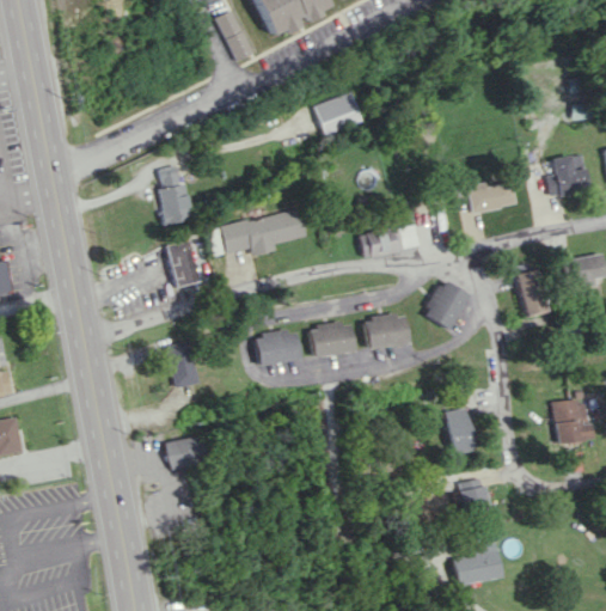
[(256,0),(274,37),(305,24),(323,16),(320,10),(329,6),(326,0),(256,0)]
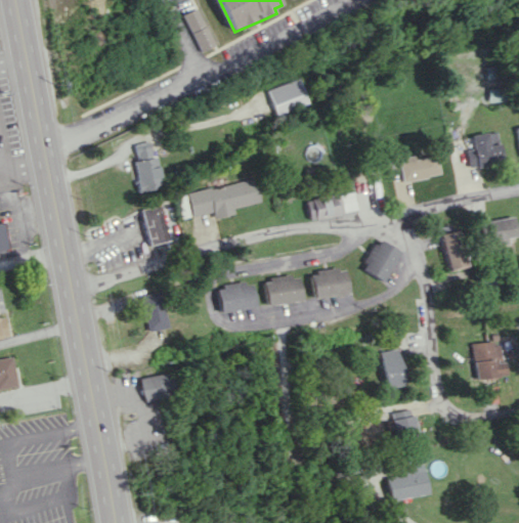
[(219,45),(201,7),(185,15),(204,52),(219,45)]
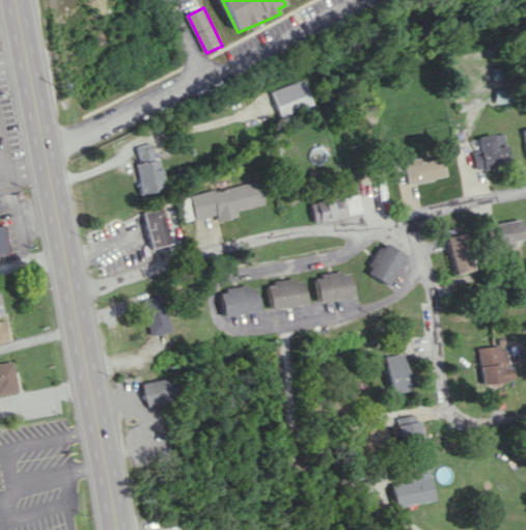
[(313,106),(304,80),(272,92),(282,117),(313,106)]
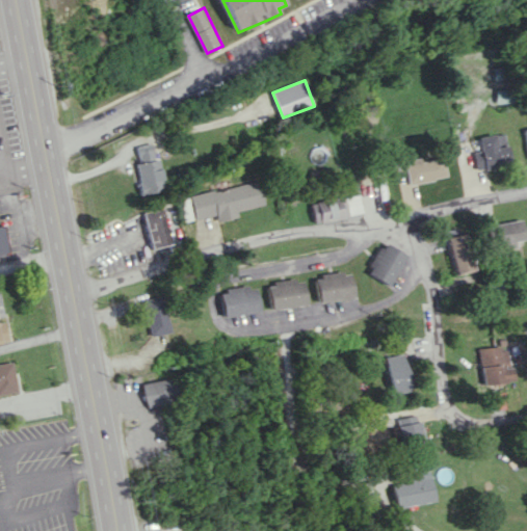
[(500,103),(518,103),(518,90),(499,90),(500,103)]
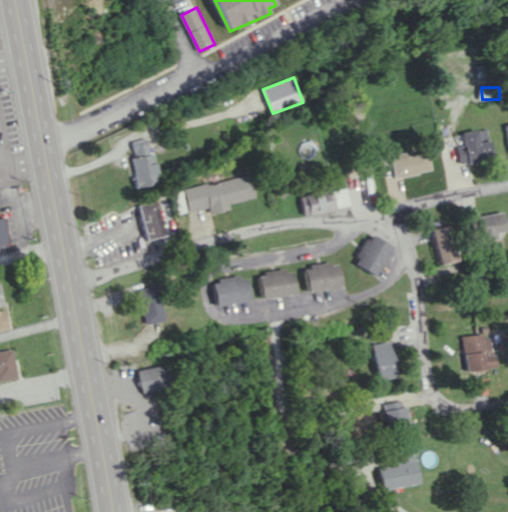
[(464,133),(467,145),(460,147),(463,164),(496,157),(490,128),(464,133)]
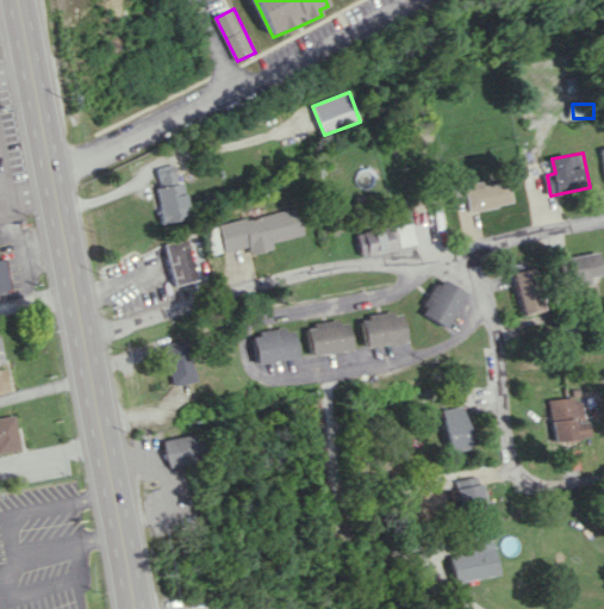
[(188,219),(178,165),(157,168),(162,187),(156,188),(163,224),(188,219)]
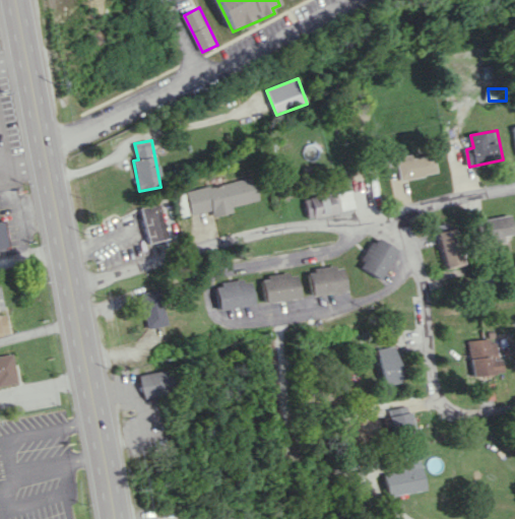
[(400,157),(403,180),(440,175),(437,154),(414,157),(414,155),(400,157)]
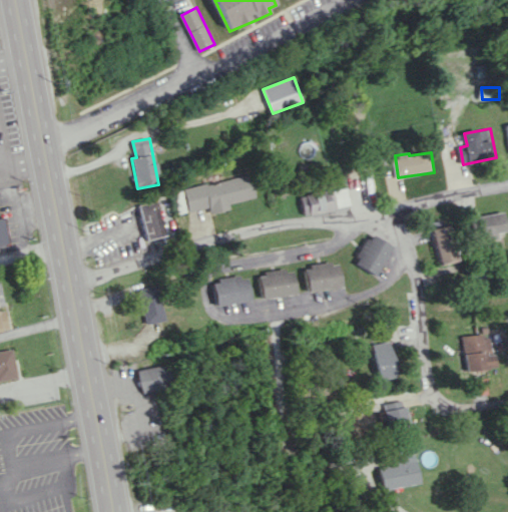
[(185,190),(190,212),(210,207),(212,214),(231,209),(230,204),(257,197),(250,174),(185,190)]
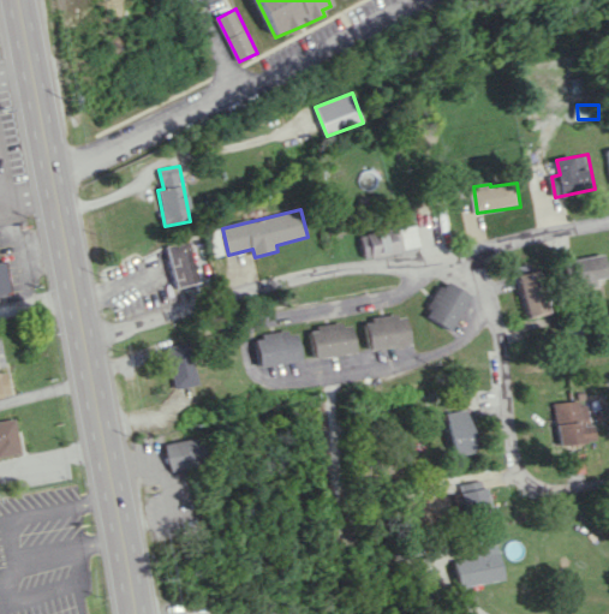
[(423,246),(418,225),(362,238),(366,260),(423,246)]
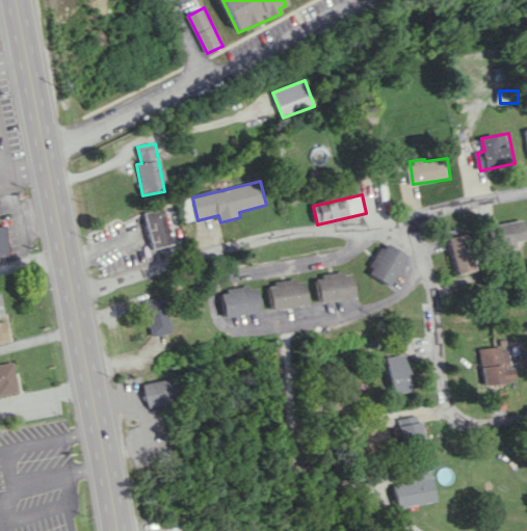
[(146,213),(156,249),(176,244),(166,208),(146,213)]
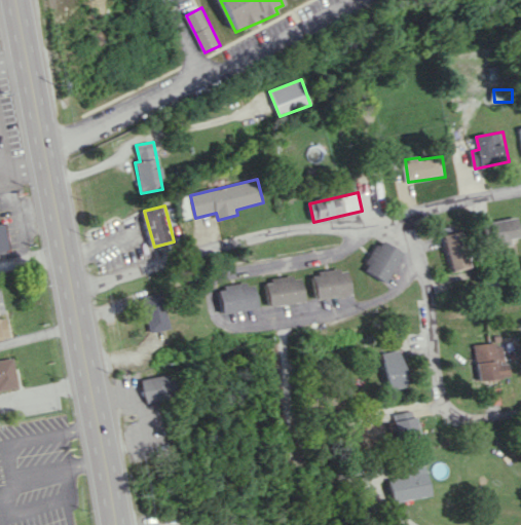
[(492,223),(498,250),(520,246),(520,226),(518,217),(492,223)]
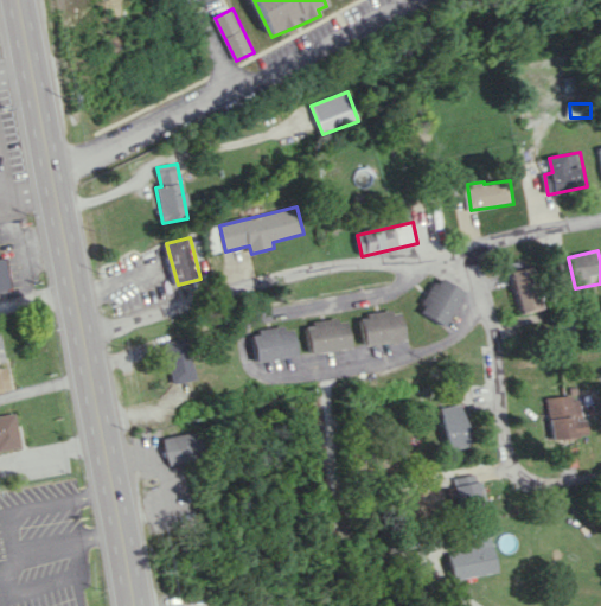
[(0,259),(8,257),(13,288),(0,289),(0,259)]
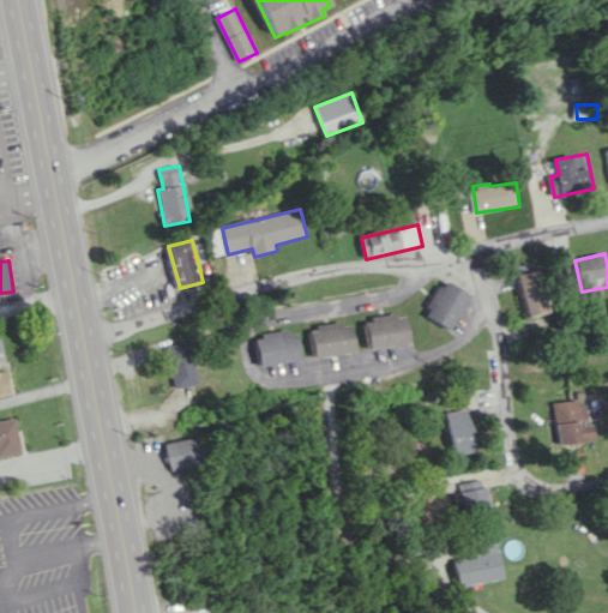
[(527,317),(549,313),(542,264),(519,268),(527,317)]
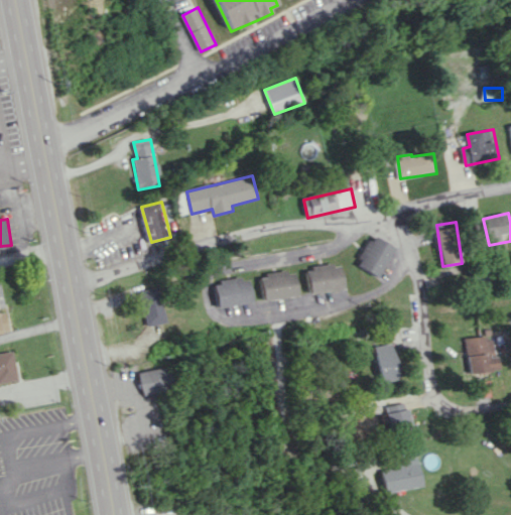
[(358,265),(380,278),(398,249),(376,235),(358,265)]
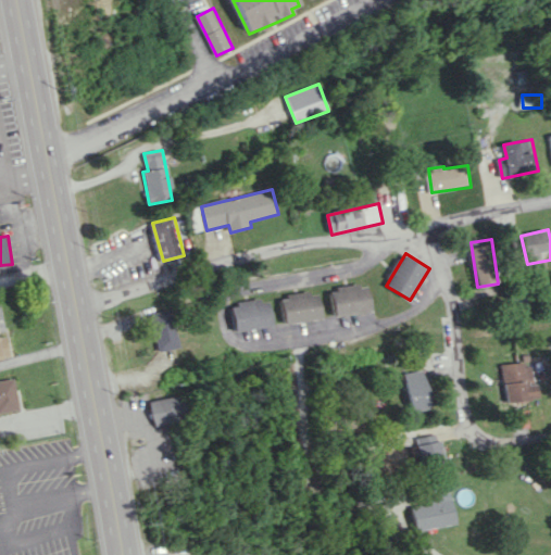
[(374,311),(370,284),(333,290),(337,317),(374,311)]
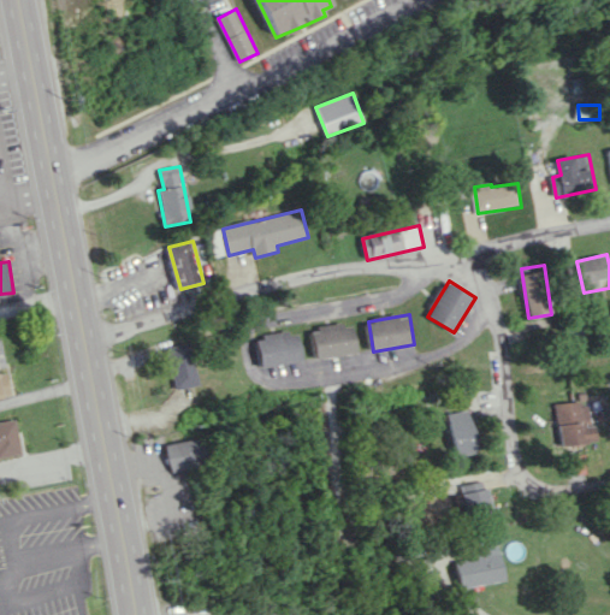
[(359,354),(356,325),(314,329),(318,359),(359,354)]
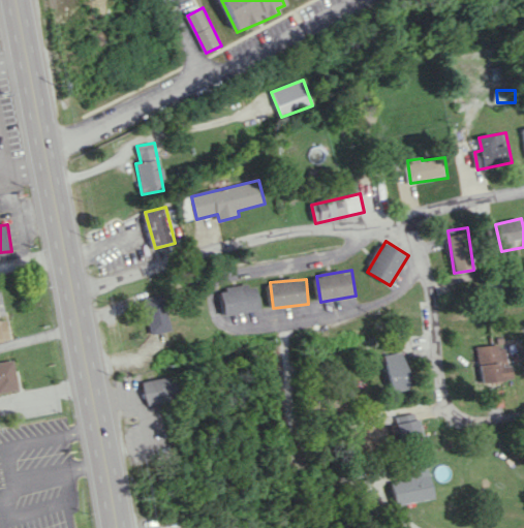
[(223,288),(226,314),(262,311),(258,285),(223,288)]
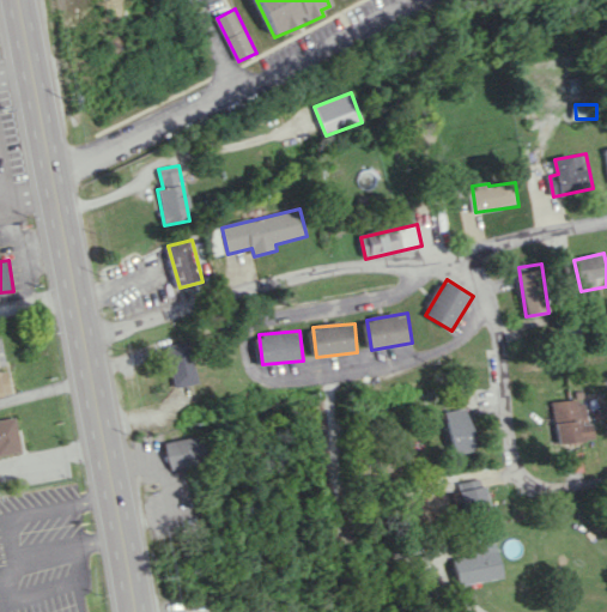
[(198,385),(193,341),(170,344),(176,387),(198,385)]
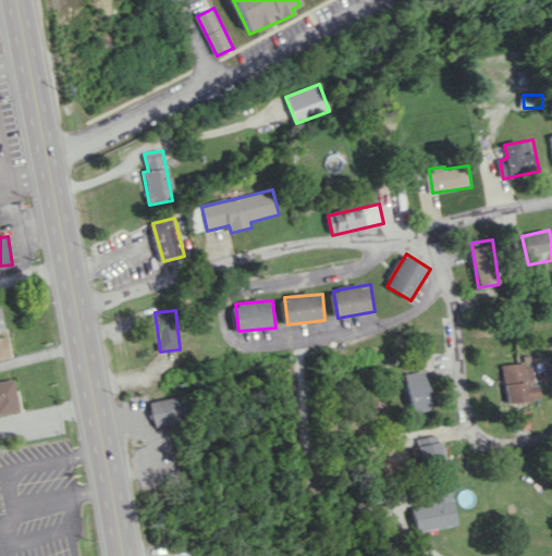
[(0,360),(12,358),(8,336),(0,337),(0,360)]
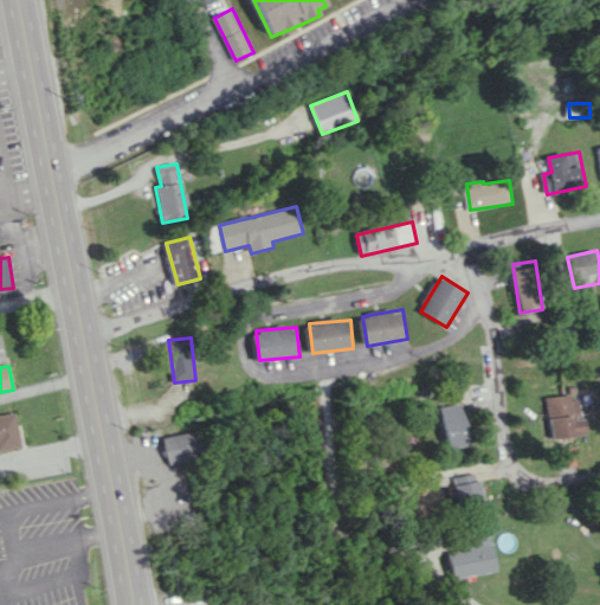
[(548,397),(550,437),(585,436),(582,396),(548,397)]
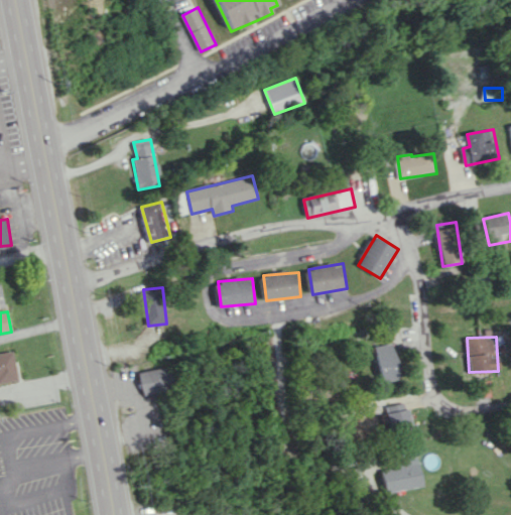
[(380,383),(400,380),(394,344),(375,347),(380,383)]
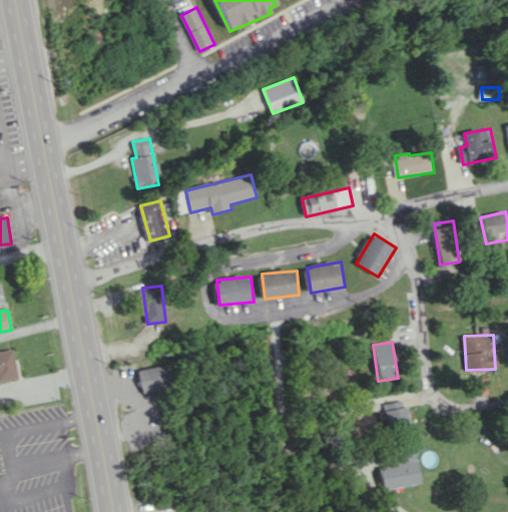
[(16,349),(0,352),(0,380),(21,377),(16,349)]
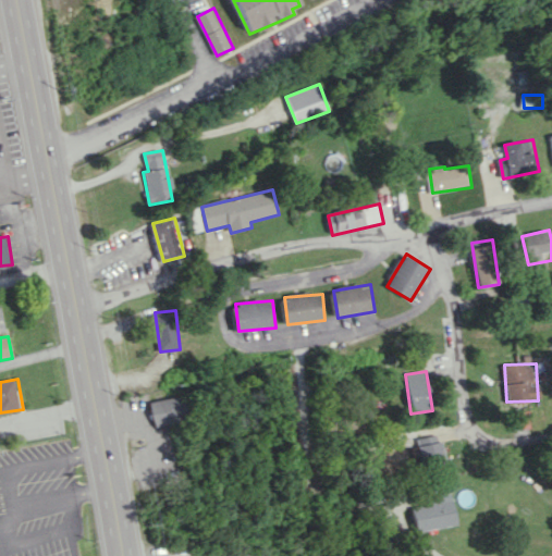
[(155,427),(187,420),(182,396),(150,403),(155,427)]
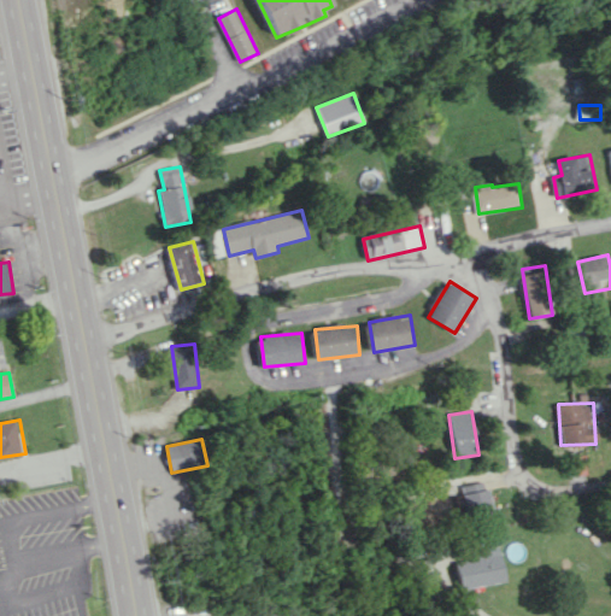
[(488,482),(464,486),(468,515),(492,511),(488,482)]
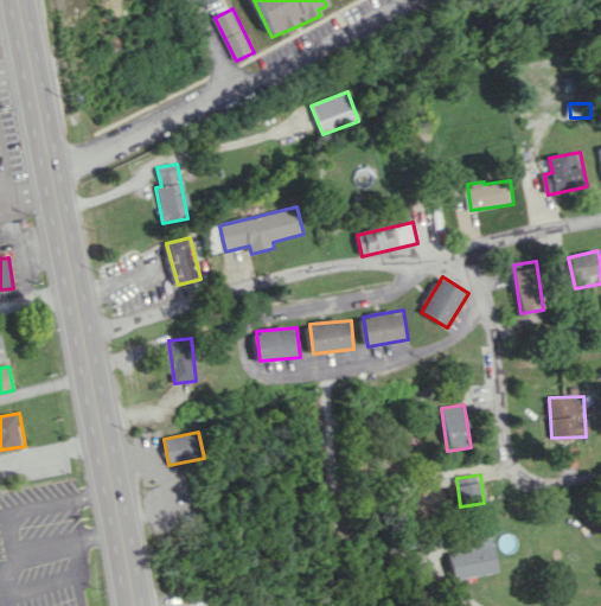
[(499,572),(492,540),(448,549),(455,581),(499,572)]
